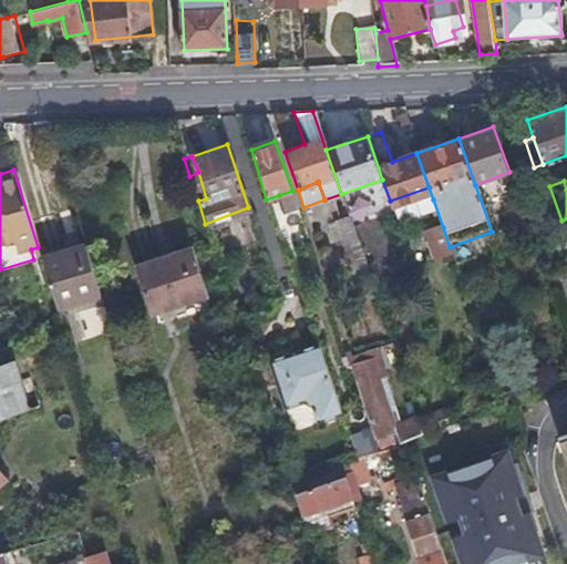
[(390,201),(394,214),(433,200),(429,187),(390,201)]
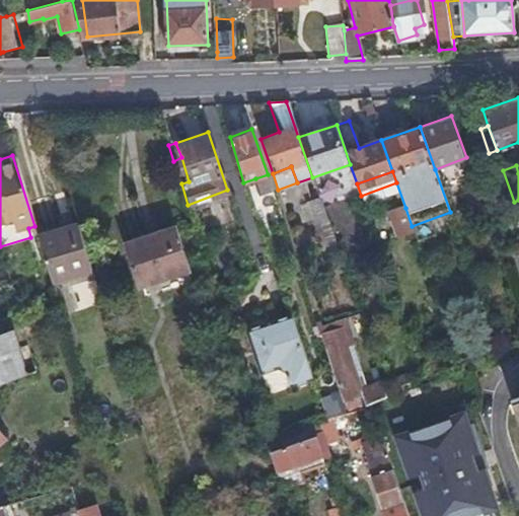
[(268,174),(255,178),(262,196),(273,191),(268,174)]
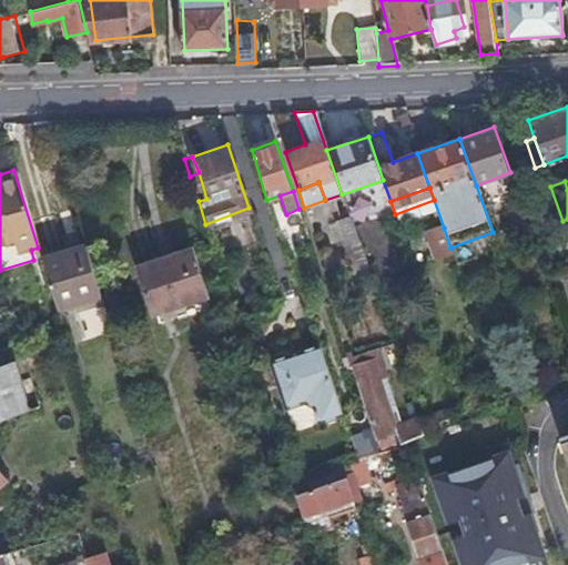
[(342,194),(325,200),(334,222),(350,217),(342,194)]
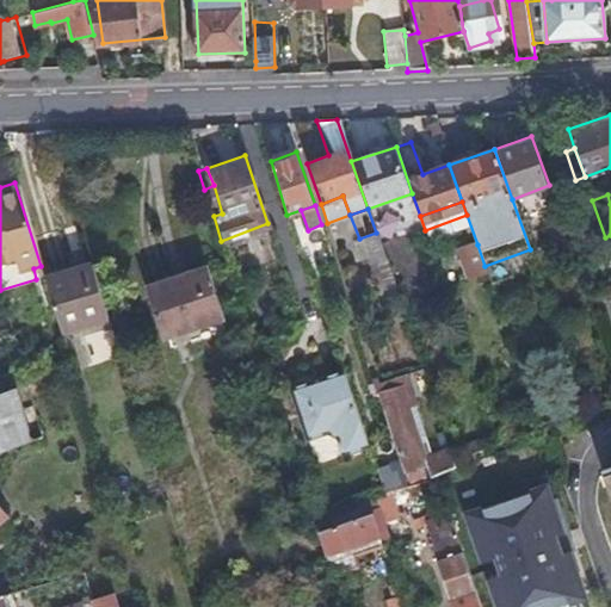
[(267,223),(221,241),(223,247),(269,230),(267,223)]
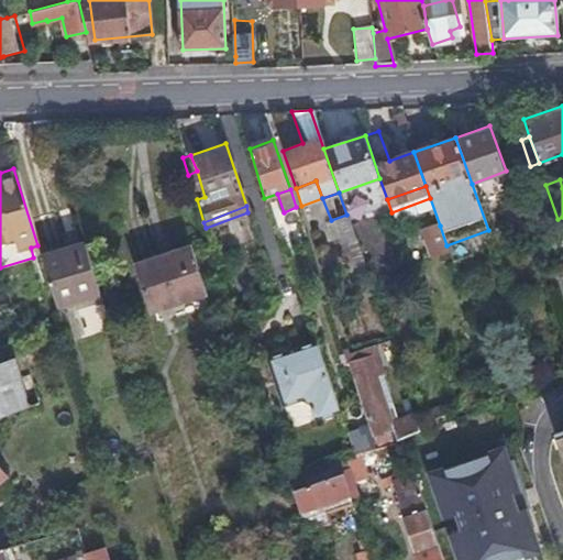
[(431,251),(446,245),(440,226),(423,231),(431,251)]
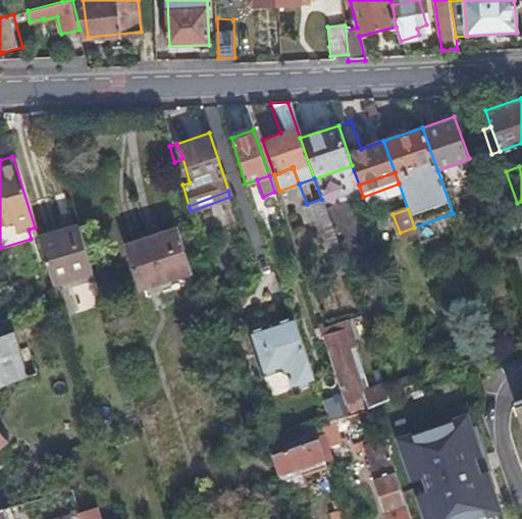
[(352,214),(341,219),(351,246),(361,242),(352,214)]
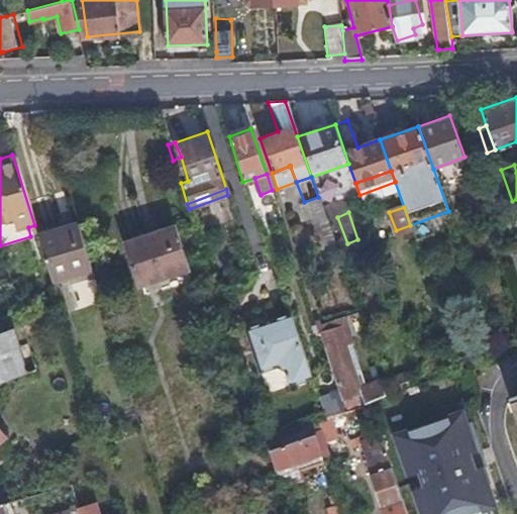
[(324,262),(338,257),(326,220),(311,225),(324,262)]
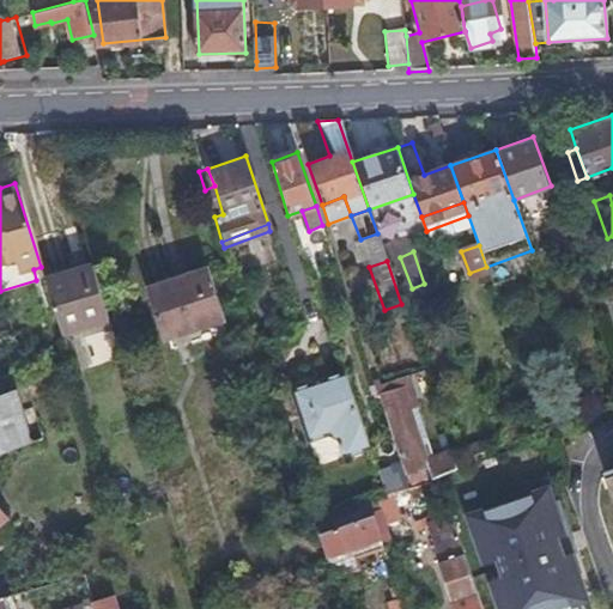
[(170,340),(228,321),(210,266),(153,284),(170,340)]
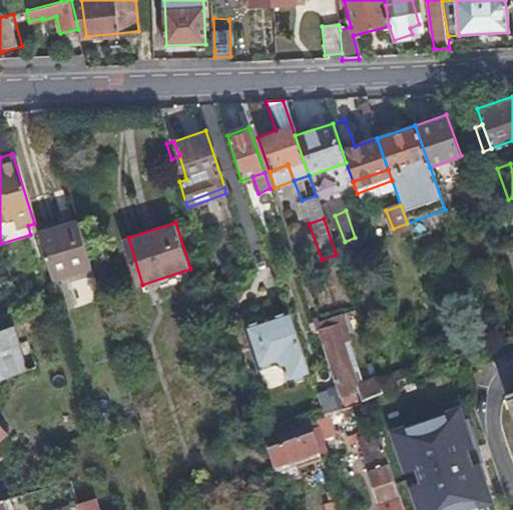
[(51,281),(90,269),(77,223),(37,234),(51,281)]
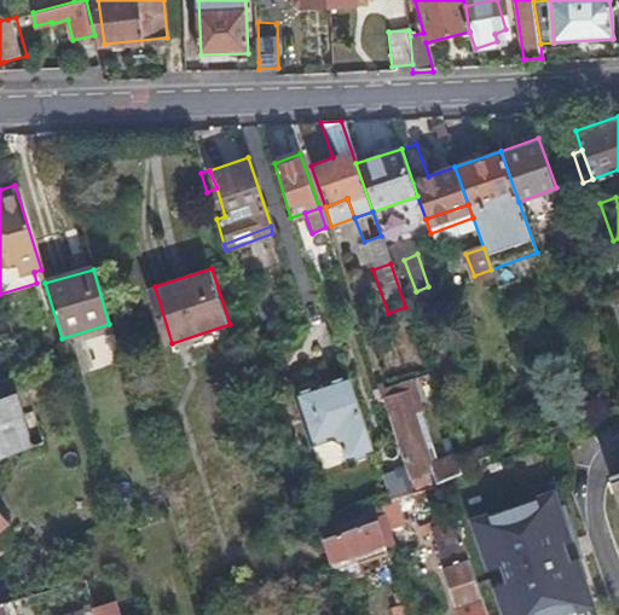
[(342,464),(368,456),(342,375),(325,381),(327,386),(312,392),(310,386),(290,393),(308,446),(327,440),(337,446),(342,464)]
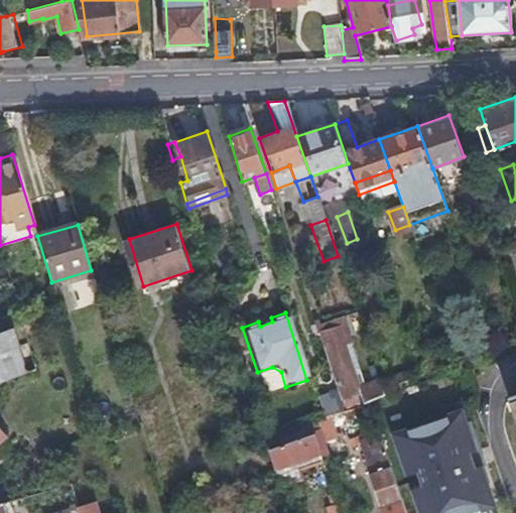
[(271,317),(258,322),(260,327),(272,322),(271,317)]
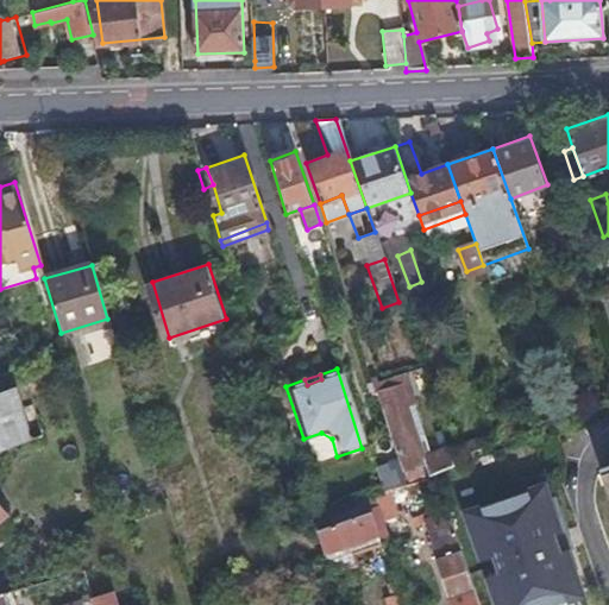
[(378,394),(381,392),(400,388),(397,378),(375,384),(378,394)]
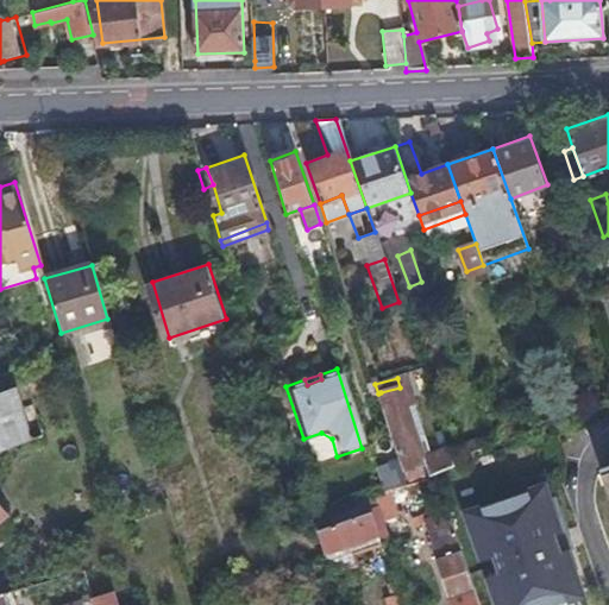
[(0,449),(30,438),(8,388),(0,390),(0,449)]
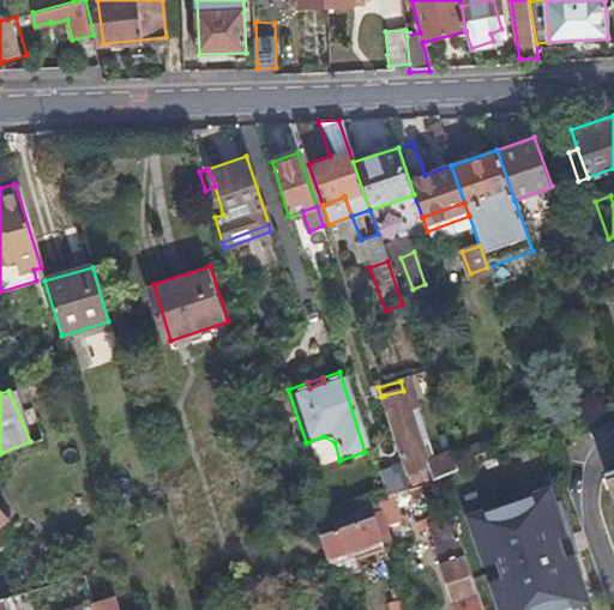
[(415,487),(441,476),(461,470),(453,450),(428,458),(403,391),(384,396),(415,487)]
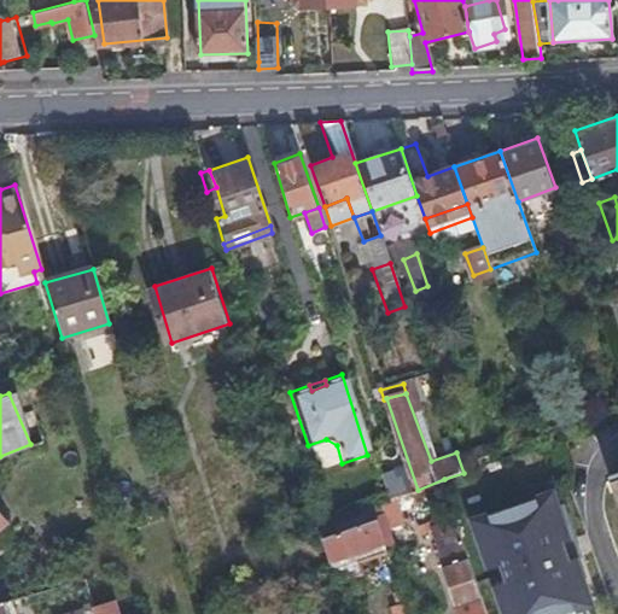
[(617,478),(606,483),(611,493),(614,491),(617,501),(617,478)]
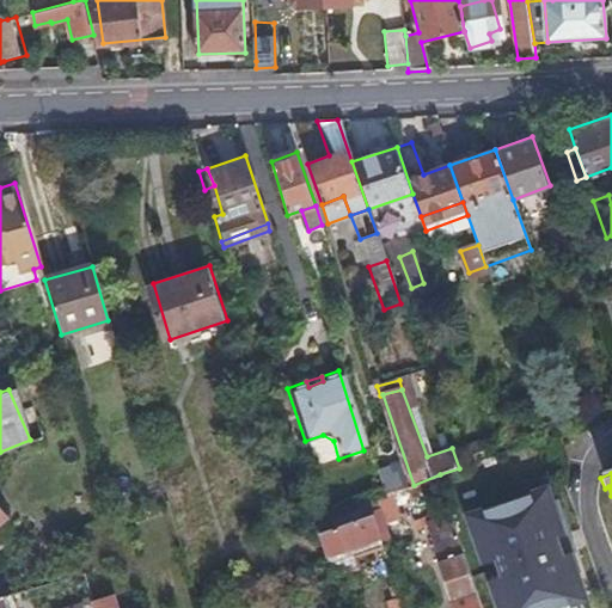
[(405,508),(399,490),(379,498),(377,499),(381,514),(383,516),(405,508)]
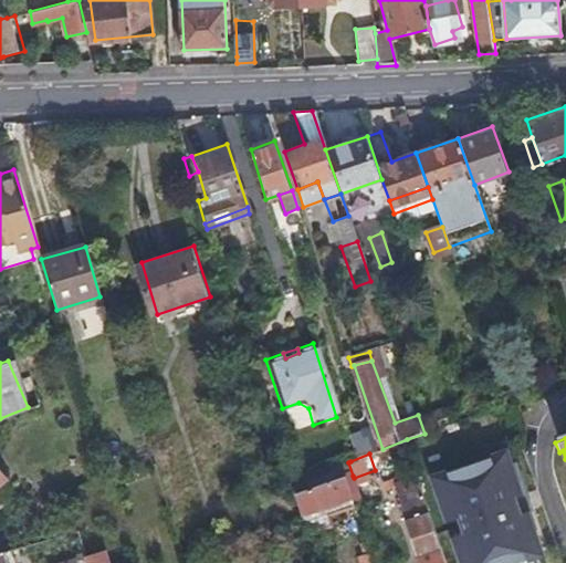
[(294,496),(346,478),(353,476),(348,462),(290,481),(294,496)]
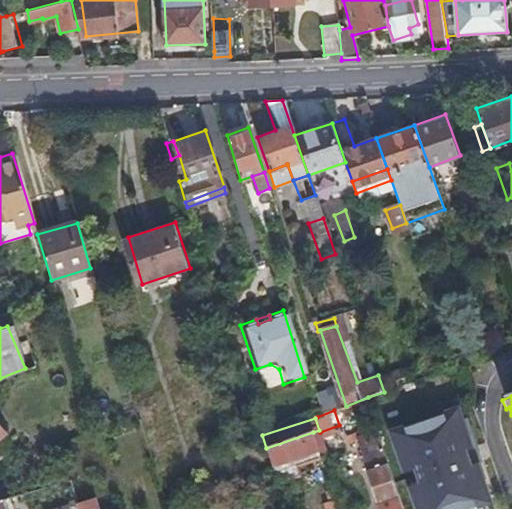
[(504,498),(476,420),(455,428),(465,455),(440,463),(441,469),(436,470),(441,484),(447,482),(454,503),(483,493),(487,505),(504,498)]
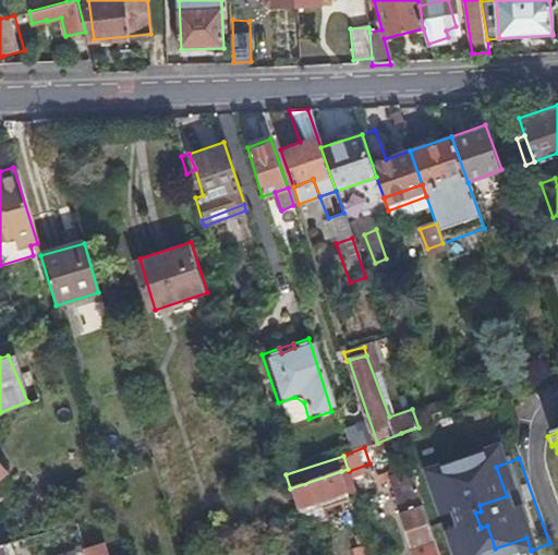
[(350,496),(355,494),(349,471),(348,469),(341,471),(350,496)]
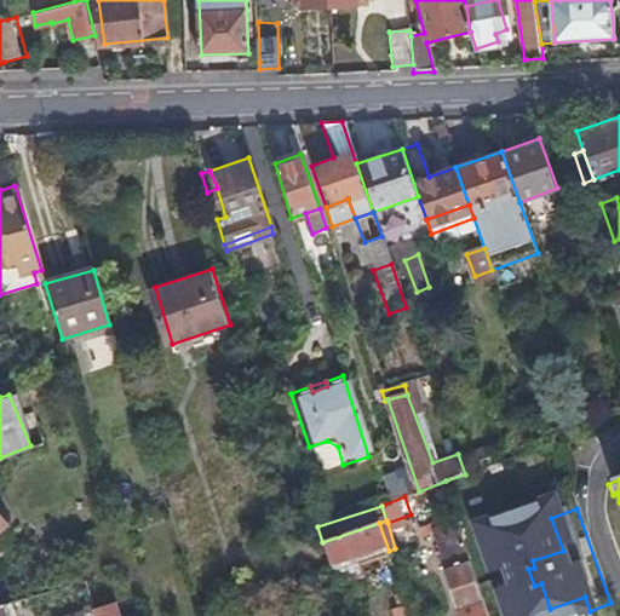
[(477,615),(488,611),(459,522),(436,531),(465,615),(477,615)]
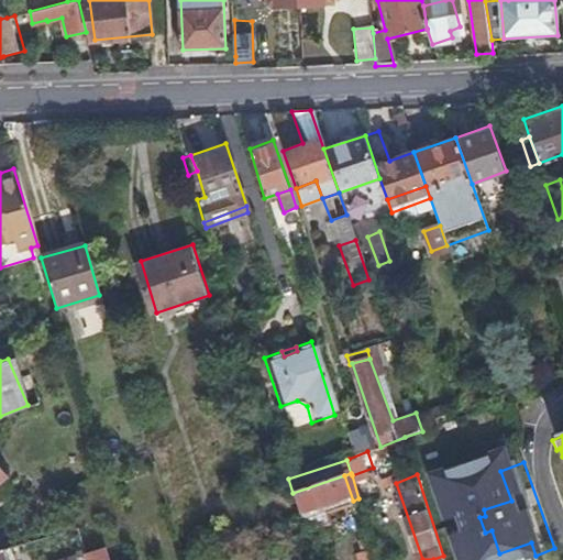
[(301,518),(307,534),(330,525),(328,516),(354,505),(353,501),(344,475),(293,493),(301,518)]
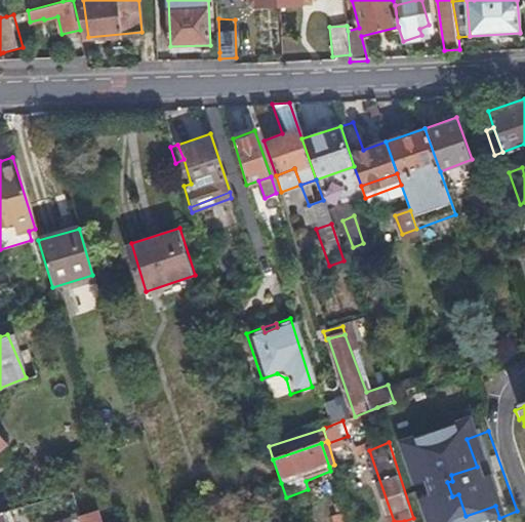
[(335,502),(338,513),(350,510),(346,497),(335,502)]
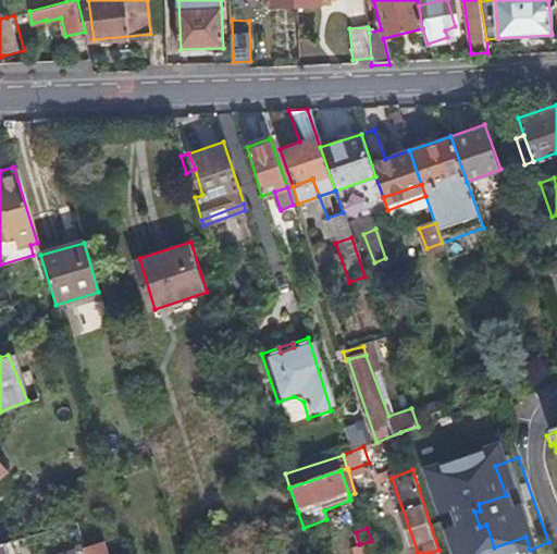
[(374,553),(371,541),(359,544),(355,548),(356,553),(374,553)]
